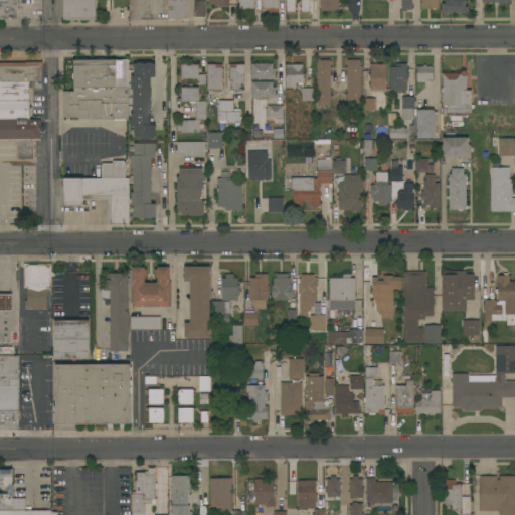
[(17,0),(17,7),(16,7),(16,20),(0,20),(0,0),(17,0)]
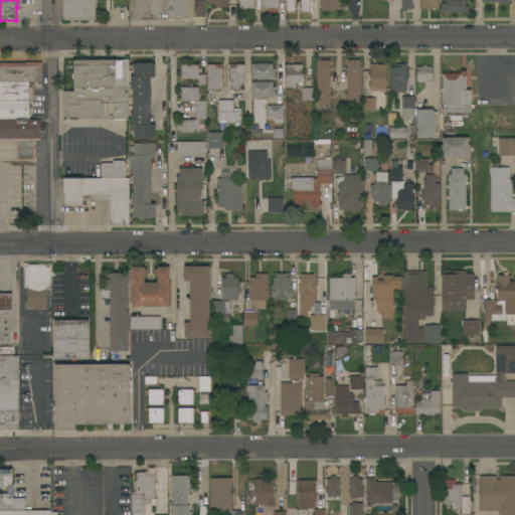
[(95,0),(95,20),(62,20),(62,0),(95,0)]
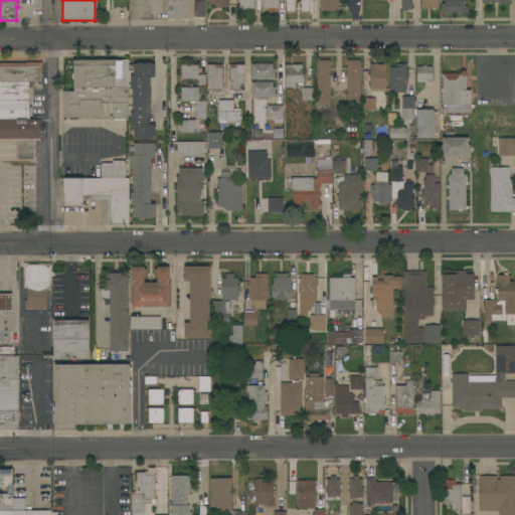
[(187,0),(187,19),(168,19),(167,0),(187,0)]
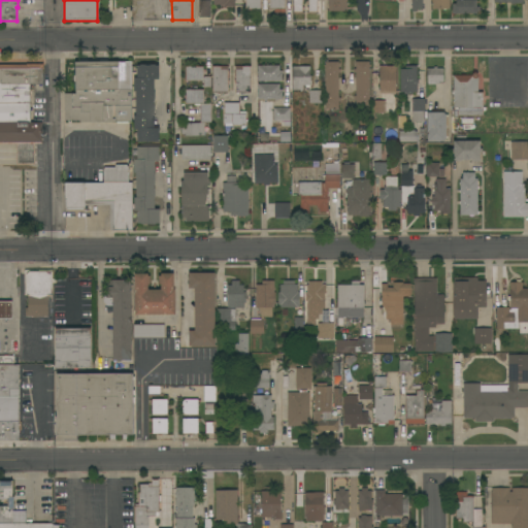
[(198,0),(209,0),(209,18),(199,18),(198,0)]
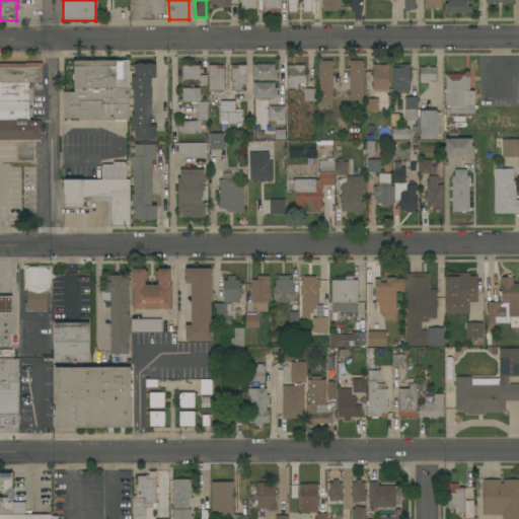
[(255,0),(255,13),(245,13),(245,9),(240,9),(240,0),(255,0)]
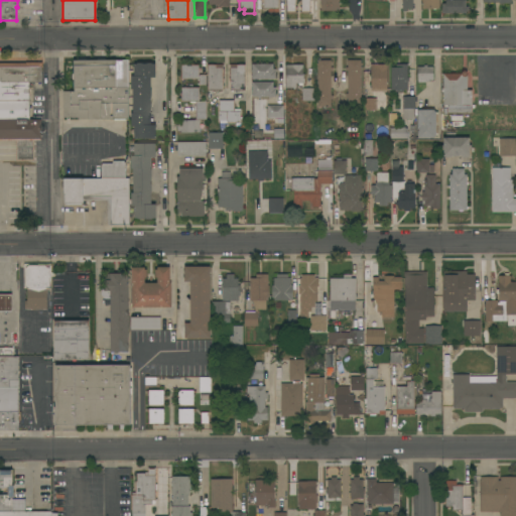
[(263,0),(278,0),(278,12),(267,12),(267,9),(263,9),(263,0)]
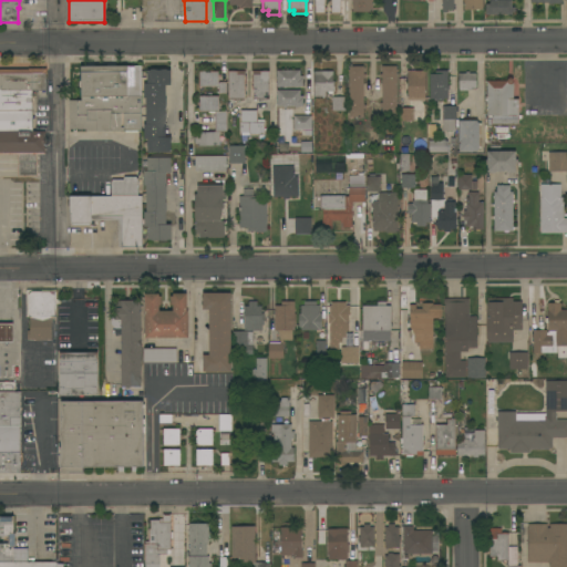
[(340,0),(340,13),(330,13),(330,0),(323,0),(323,13),(315,13),(315,0),(340,0)]
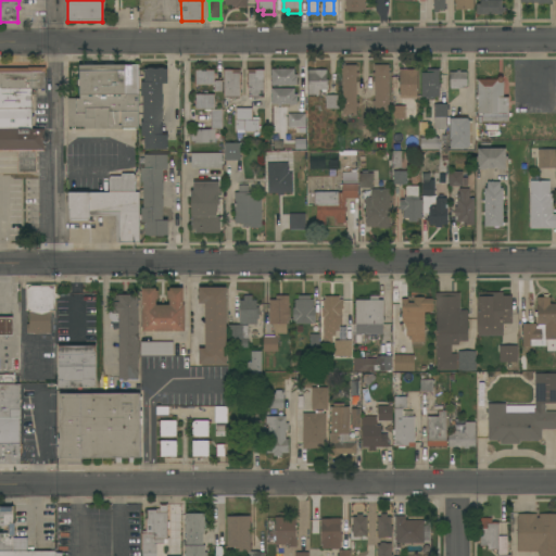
[(345,0),(365,0),(365,12),(345,12),(345,0)]
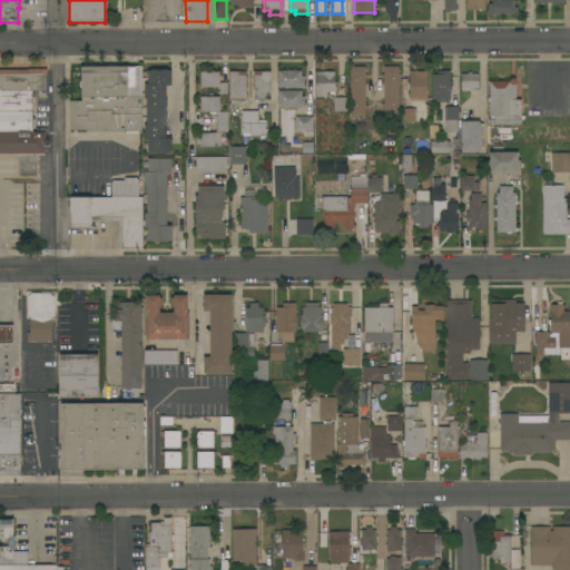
[(444,0),(455,0),(455,10),(449,10),(449,12),(444,12),(444,0)]
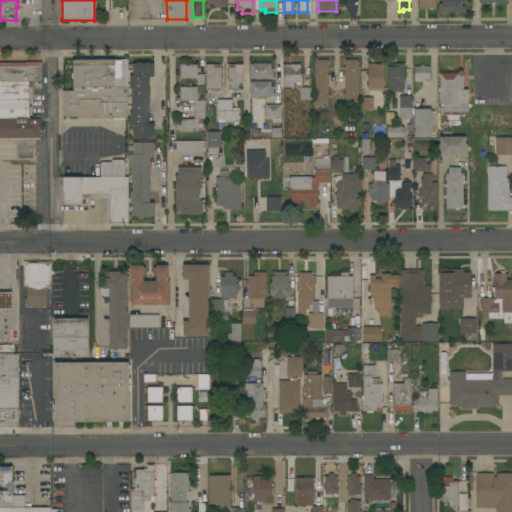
[(418,0),(435,0),(435,8),(418,8),(418,0)]
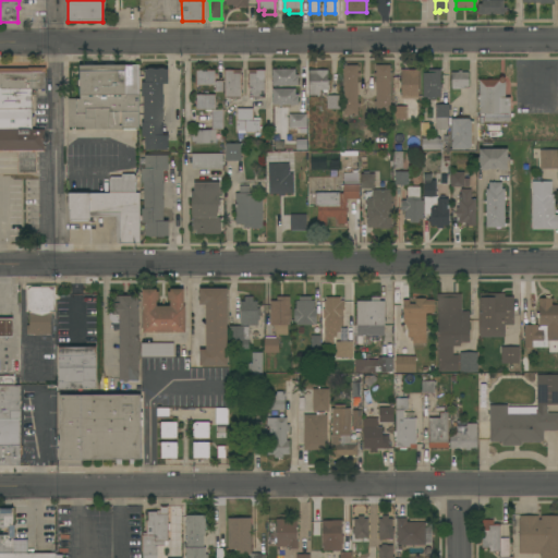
[(477,14),(477,4),(482,4),(482,0),(504,0),(504,8),(506,8),(506,12),(504,12),(504,14),(477,14)]
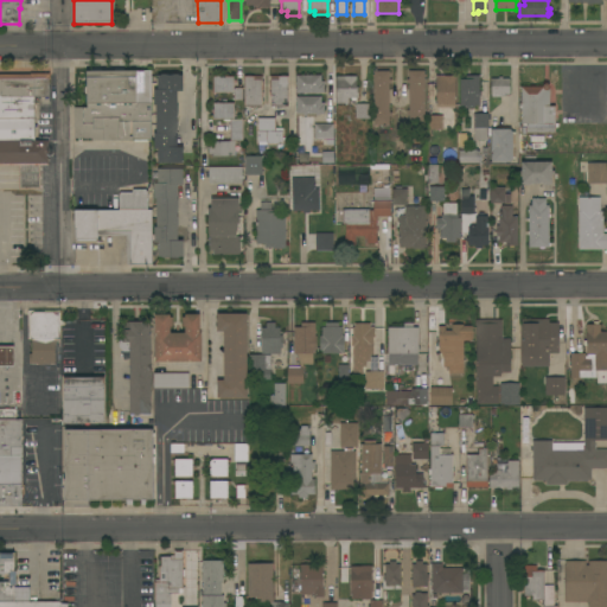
[(151,71),(151,141),(93,141),(93,139),(74,139),(74,107),(85,107),(85,95),(84,93),(84,88),(87,85),(85,71),(151,71)]
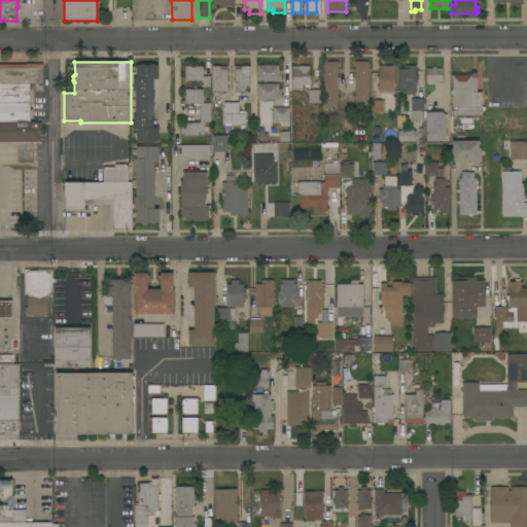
[(324,109),(324,62),(338,62),(338,69),(340,69),(340,73),(338,73),(338,109),(324,109)]
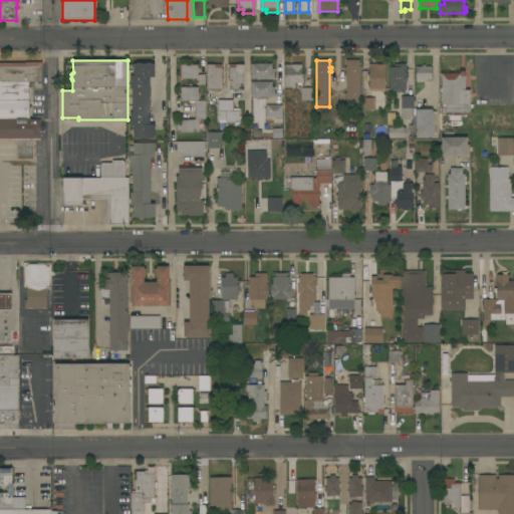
[(355,110),(355,102),(345,102),(345,71),(344,71),(344,67),(345,67),(345,60),(358,60),(359,97),(373,97),(373,110),(355,110)]
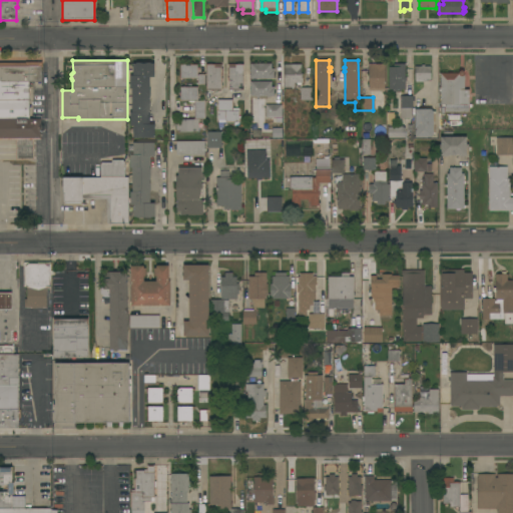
[(0,119),(0,63),(25,63),(25,62),(41,62),(41,67),(40,67),(40,82),(29,82),(29,119),(0,119)]
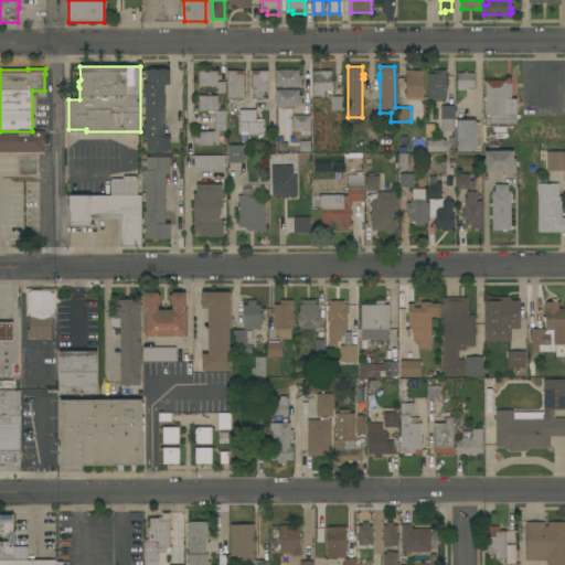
[(170,85),(164,85),(164,137),(170,137),(170,152),(147,152),(147,139),(144,139),(142,125),(145,125),(145,98),(142,98),(142,84),(146,84),(146,71),(169,70),(170,85)]
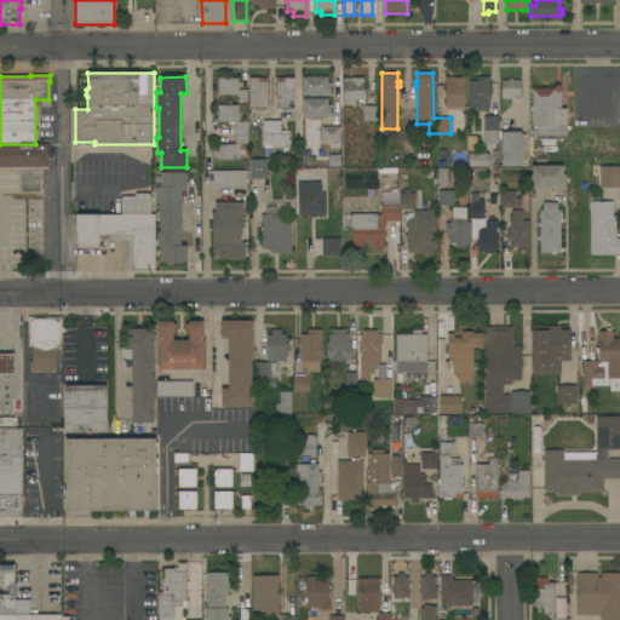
[(302,78),(327,76),(327,84),(331,84),(331,96),(322,96),(322,95),(317,95),(317,96),(313,96),(313,97),(310,97),(310,96),(303,96),(302,78)]
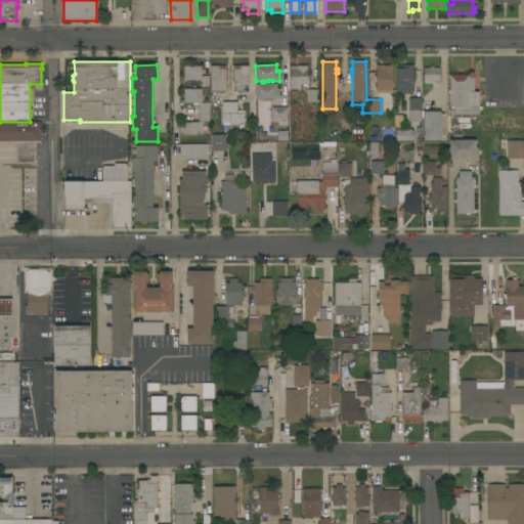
[(201,66),(202,76),(209,76),(209,87),(202,87),(202,81),(184,81),(184,67),(201,66)]
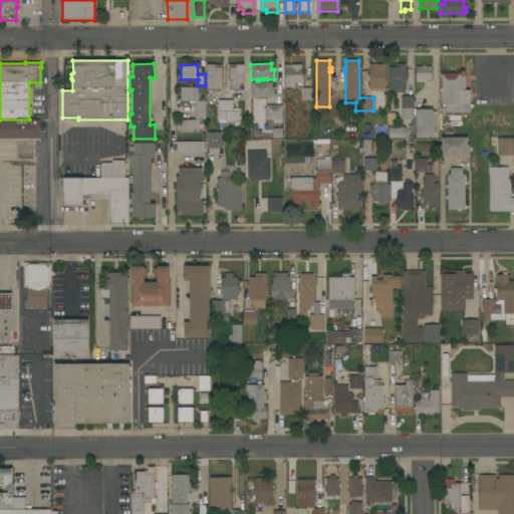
[(221,64),(222,90),(207,90),(207,64),(221,64)]
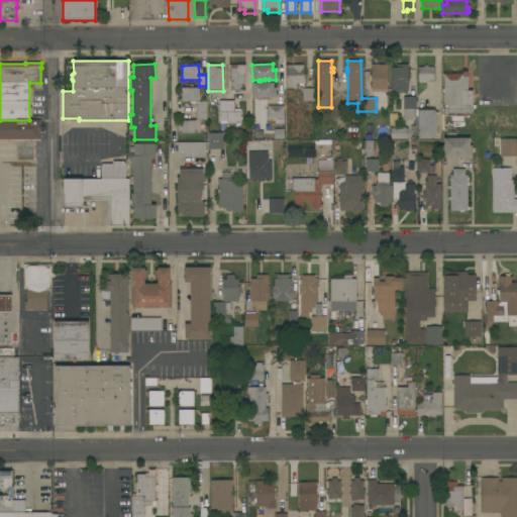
[(245,91),(230,91),(230,65),(244,65),(245,91)]
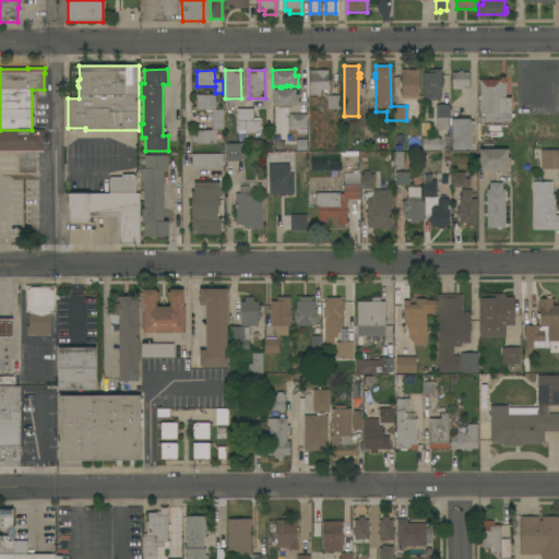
[(309,70),(328,70),(328,80),(330,80),(330,91),(321,91),(321,96),(309,96),(309,70)]
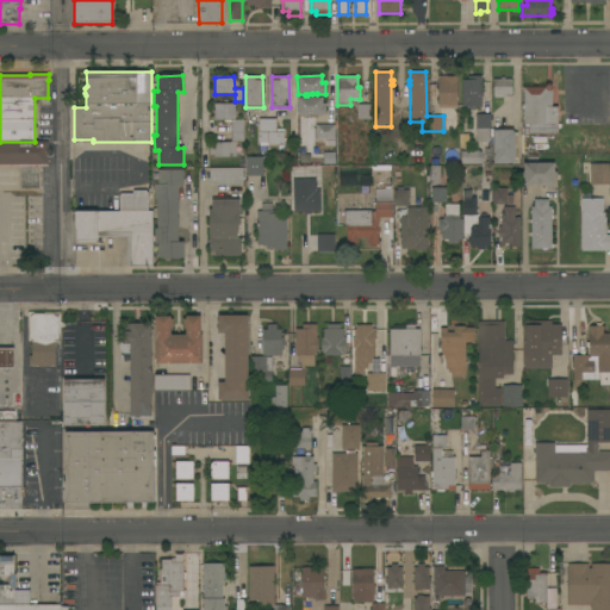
[(439,106),(437,76),(456,76),(456,105),(439,106)]
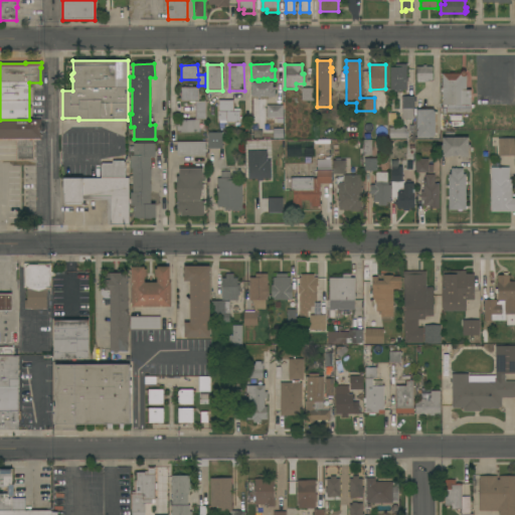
[(390,67),(396,67),(396,64),(406,64),(406,78),(408,78),(408,81),(406,81),(406,90),(402,90),(402,92),(395,92),(395,90),(390,90),(390,67)]
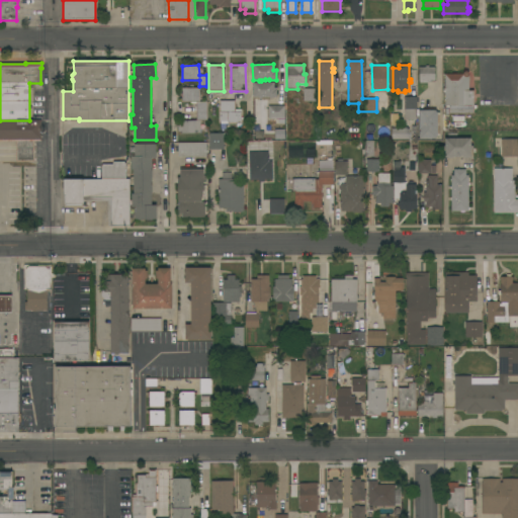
[(425,67),(425,66),(429,66),(429,68),(435,68),(434,81),(419,81),(419,67),(425,67)]
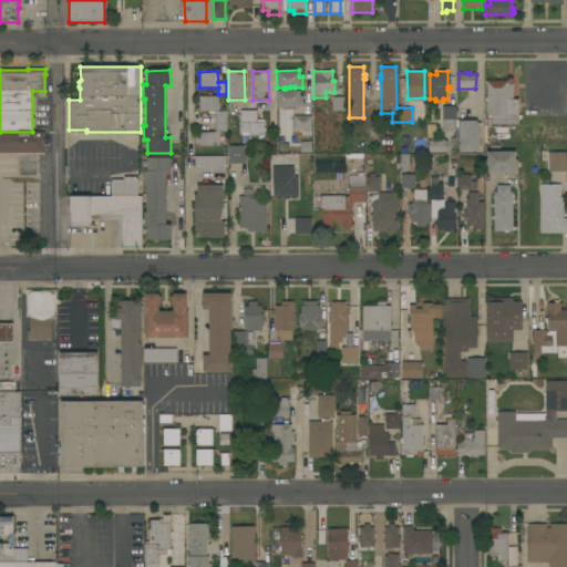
[(486,81),(505,81),(508,79),(511,78),(512,79),(513,80),(513,82),(513,99),(518,99),(518,125),(491,125),(491,115),(486,115),(486,81)]
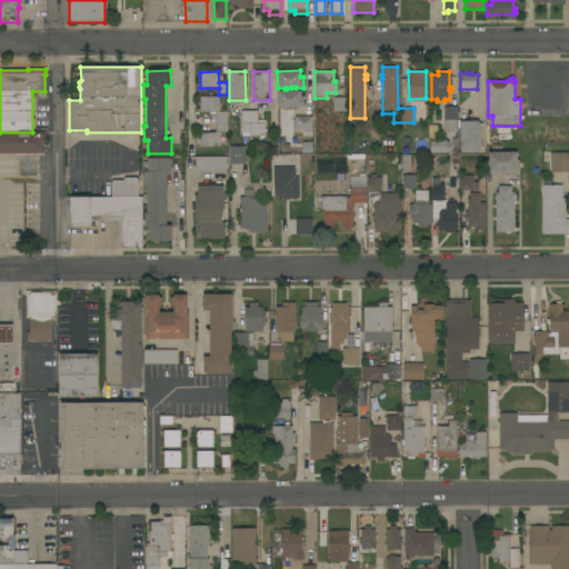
[(300,97),(303,97),(303,107),(300,107),(300,108),(296,108),(296,107),(287,107),(287,109),(285,109),(285,107),(278,107),(278,90),(300,91),(300,97)]
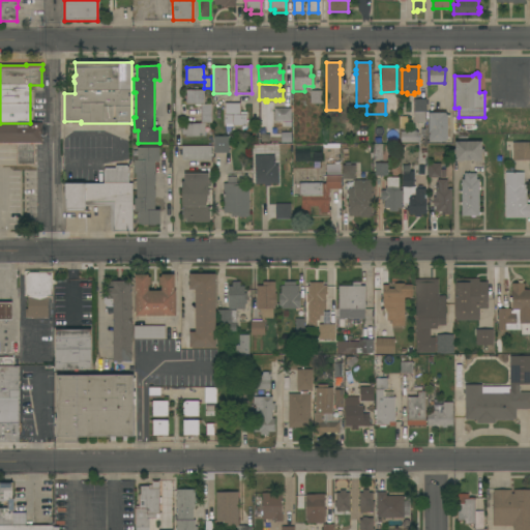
[(204,90),(204,105),(211,105),(211,123),(205,123),(205,137),(184,137),(184,135),(182,135),(182,127),(184,127),(184,123),(201,123),(201,107),(195,107),(195,104),(186,104),(185,90),(204,90)]
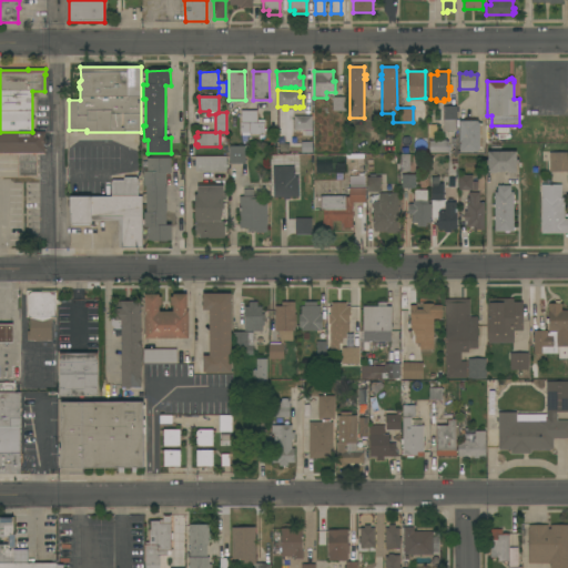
[(332,98),(346,98),(346,115),(341,115),(341,112),(332,112),(332,98)]
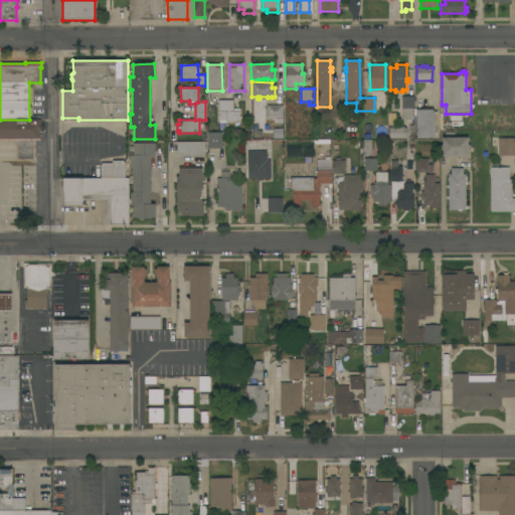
[(401,97),(413,97),(413,103),(412,103),(412,119),(401,120),(401,97)]
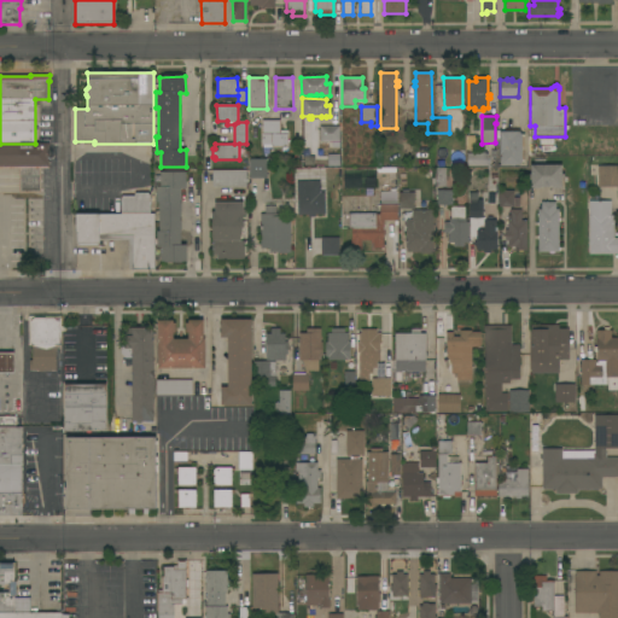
[(279,121),(279,130),(287,130),(287,146),(270,146),(270,145),(261,145),(261,134),(262,134),(262,121),(279,121)]
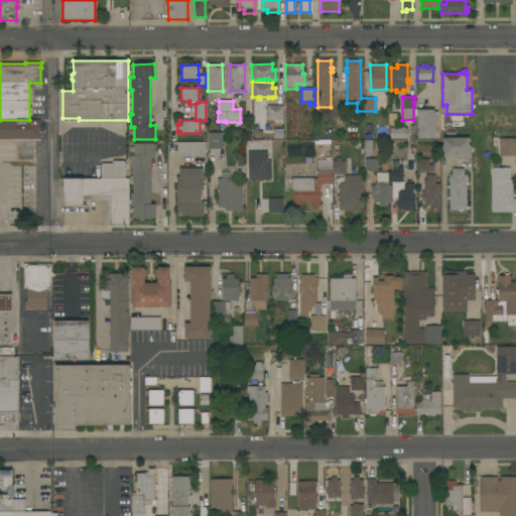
[(283,106),(283,118),(282,118),(282,124),(270,124),(270,118),(267,118),(267,105),(283,106)]
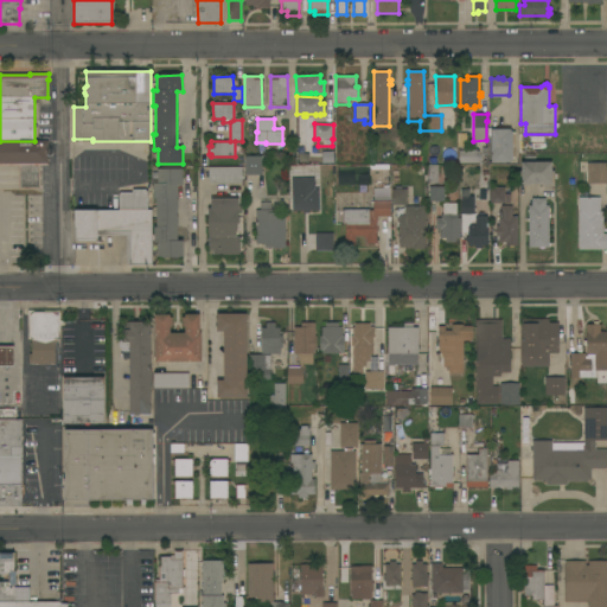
[(491,129),(511,129),(511,132),(512,132),(512,160),(511,160),(511,163),(491,163),(491,129)]
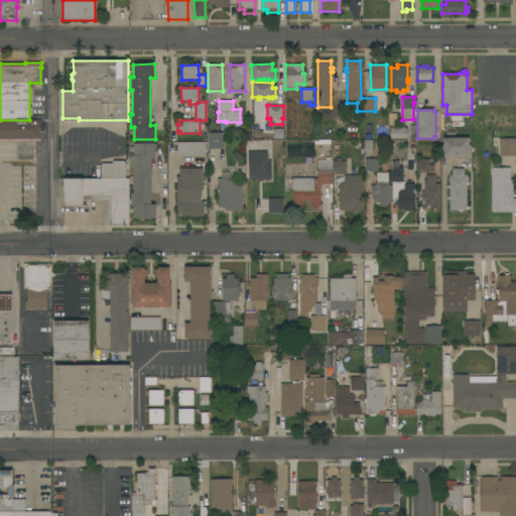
[(40,120),(40,140),(33,140),(33,151),(33,159),(16,159),(16,151),(16,141),(0,141),(0,120),(29,120),(40,120)]
